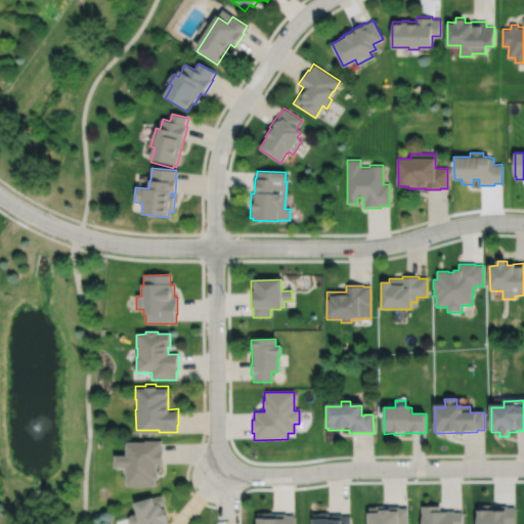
[(126,439),(126,452),(115,452),(115,465),(126,465),(126,484),(155,484),(155,477),(158,477),(158,469),(157,469),(157,464),(163,464),(163,447),(162,447),(162,439),(144,438),(144,439),(126,439)]
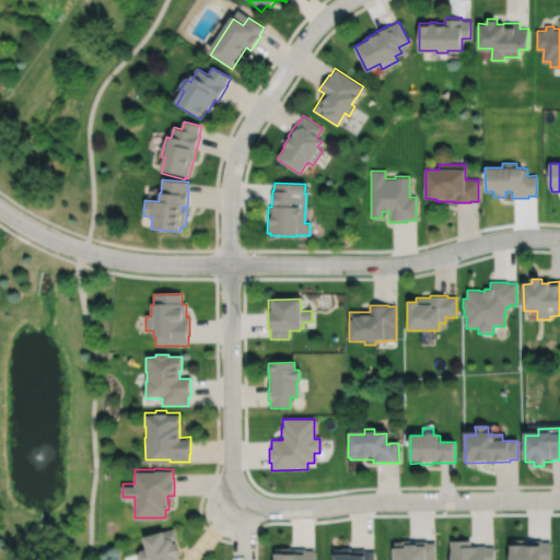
[(177,559),(178,558),(177,555),(181,553),(174,527),(163,529),(163,528),(143,534),(147,546),(141,548),(137,553),(138,559),(177,559)]
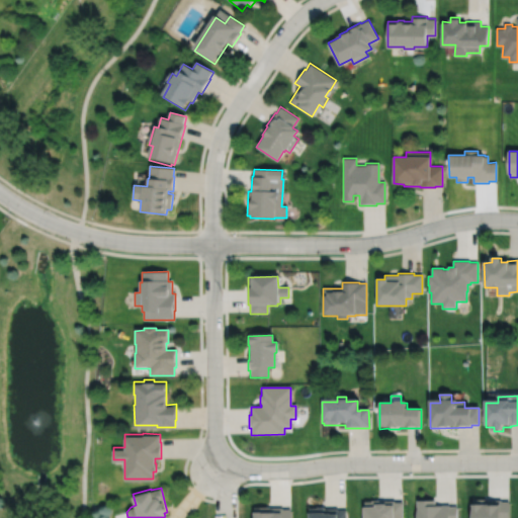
[(419,498),(419,517),(458,517),(458,505),(450,505),(450,504),(437,504),(436,498),(419,498)]
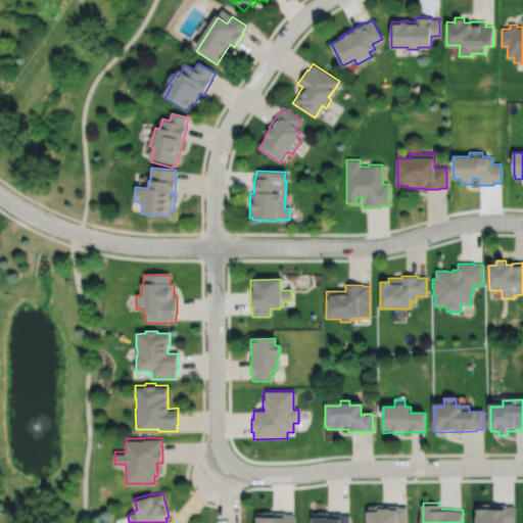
[(479,503),(479,522),(515,522),(515,505),(508,505),(508,504),(493,504),(493,503),(479,503)]
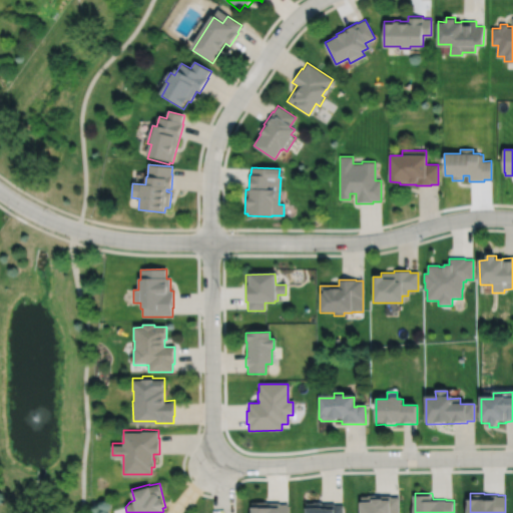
[(363,495),(363,512),(400,512),(400,496),(392,496),(392,494),(382,494),(382,496),(377,496),(377,494),(369,494),(369,495),(363,495)]
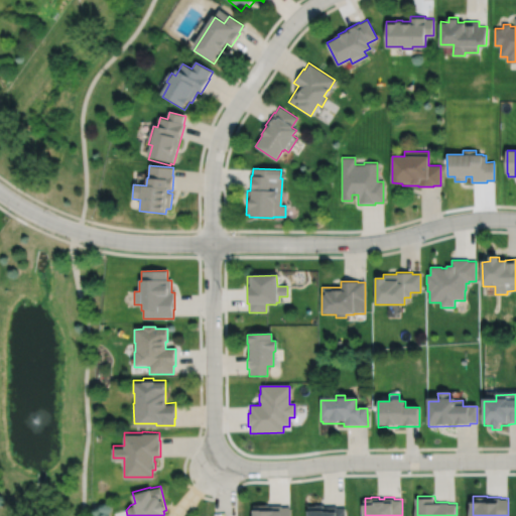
[(308,504),(308,515),(346,515),(346,507),(338,507),(338,506),(325,506),(325,503),(316,503),(316,504),(308,504)]
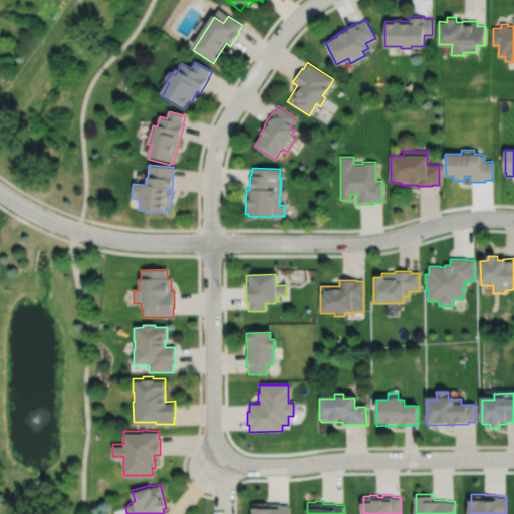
[(253,502),(253,513),(289,513),(289,504),(281,504),(281,503),(268,503),(268,502),(253,502)]
